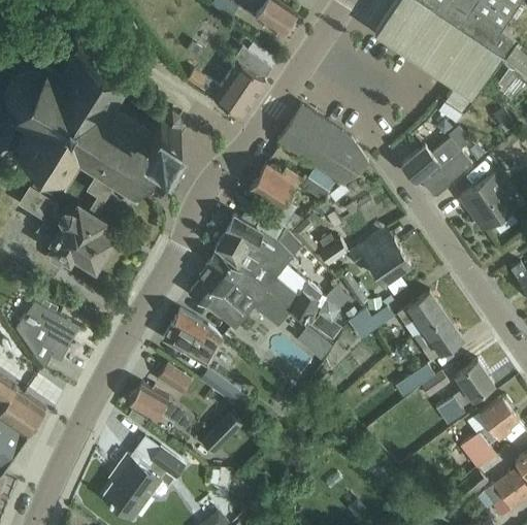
[(229,19),(237,7),(226,0),(213,0),(210,6),(229,19)]
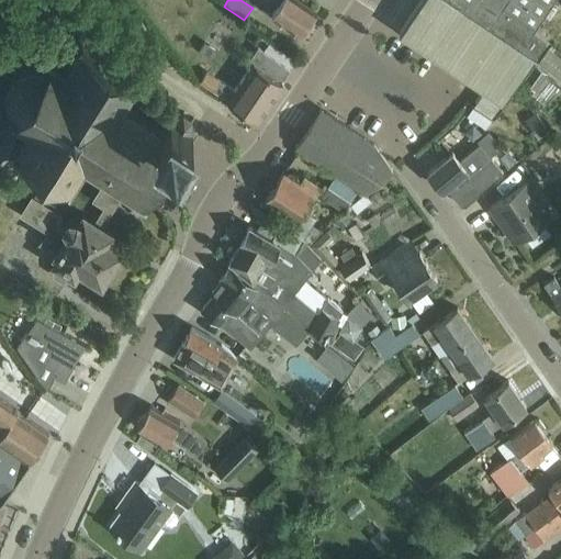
[(309,23),(314,14),(293,0),(266,0),(278,8),(271,18),(300,36),(301,35),(305,34),(310,28),(309,23)]
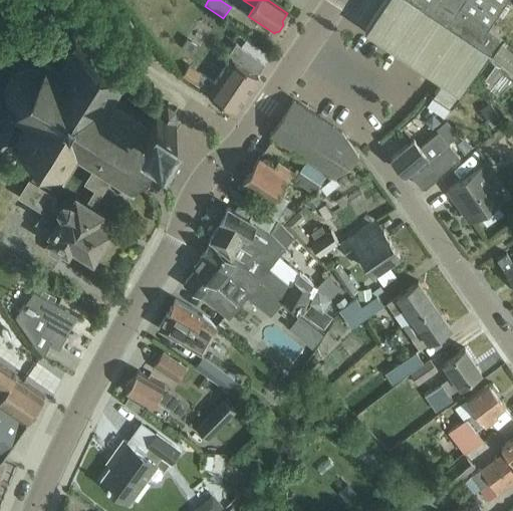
[(487,31),(492,23),(507,0),(386,0),(364,32),(442,84),(433,98),(448,108),(489,54),(499,40),(487,31)]
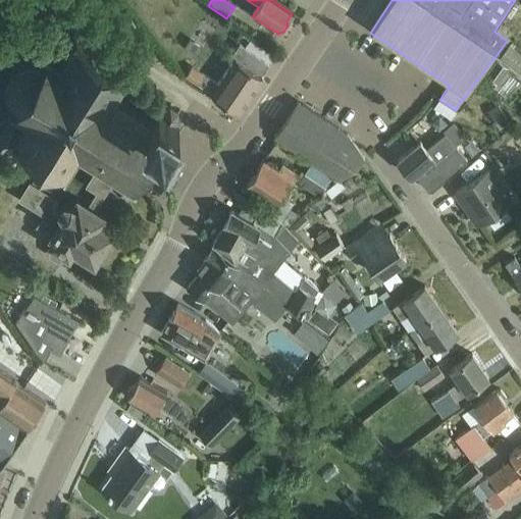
[(87,209),(94,213),(112,184),(114,185),(117,196),(115,198),(116,199),(118,196),(128,194),(131,196),(132,196),(129,193),(132,189),(133,190),(144,171),(148,173),(159,155),(155,152),(160,145),(165,148),(178,127),(176,126),(178,123),(177,122),(177,115),(179,114),(179,113),(176,114),(170,110),(170,107),(169,107),(169,110),(163,113),(161,112),(159,115),(157,114),(152,123),(133,112),(136,107),(134,106),(131,111),(113,100),(117,99),(117,97),(113,98),(124,80),(129,83),(131,81),(125,78),(128,72),(126,71),(123,76),(109,67),(109,66),(108,65),(111,61),(95,51),(92,55),(91,55),(91,56),(75,46),(79,41),(76,40),(73,45),(68,42),(67,44),(72,47),(68,53),(56,46),(44,65),(30,61),(29,56),(28,56),(28,61),(15,67),(11,63),(10,64),(13,68),(6,80),(0,79),(0,81),(6,82),(7,96),(1,98),(2,100),(7,97),(17,109),(14,113),(10,111),(0,126),(0,157),(3,159),(7,153),(21,162),(22,160),(27,162),(28,161),(43,170),(46,166),(47,167),(47,166),(62,175),(59,180),(61,182),(64,176),(69,179),(70,178),(65,174),(76,156),(79,162),(81,161),(79,156),(96,166),(93,171),(95,172),(86,188),(96,195),(87,209)]
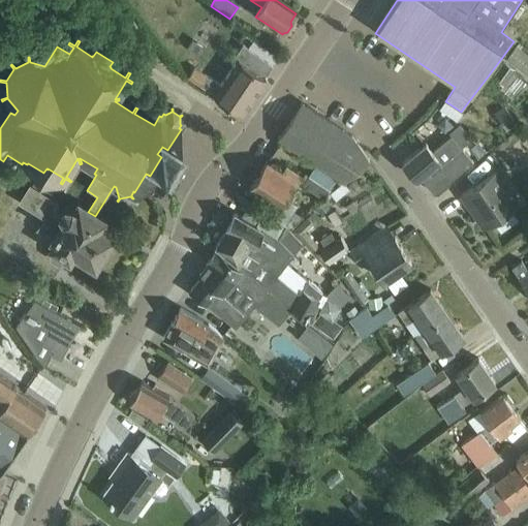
[(193,68),(186,80),(213,98),(241,117),(266,81),(265,79),(272,68),(242,48),(231,63),(233,64),(235,66),(221,87),(193,68)]
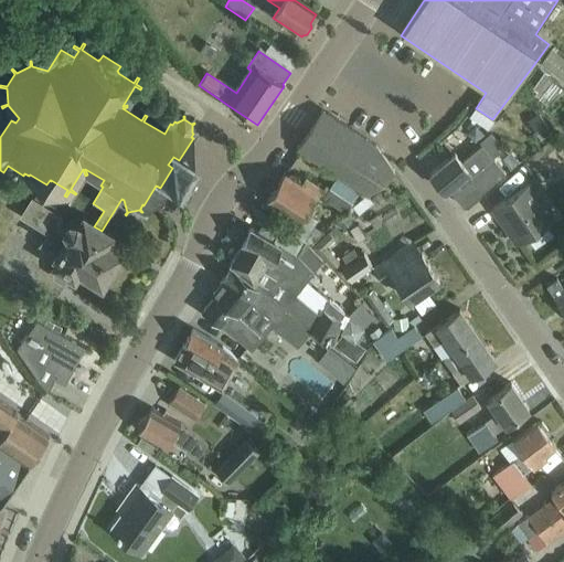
[(563,62),(551,53),(540,67),(563,85),(563,62)]
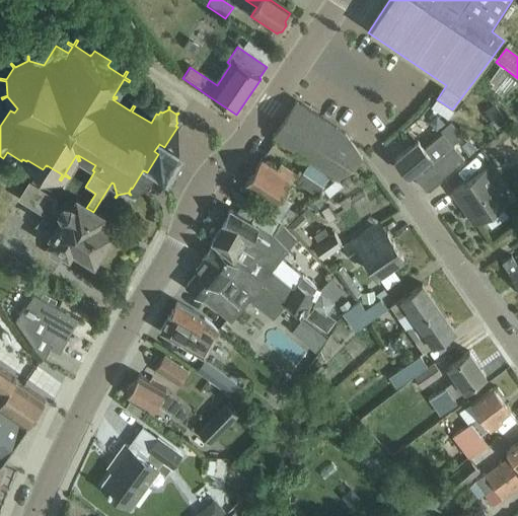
[(494,63),(483,79),(494,87),(505,71),(494,63)]
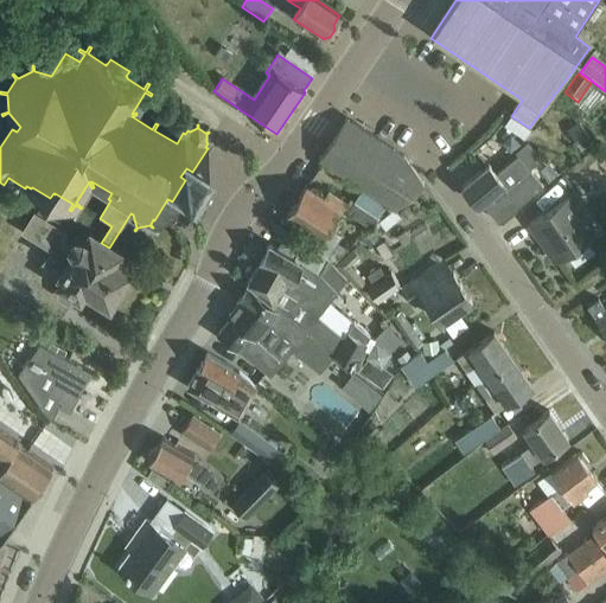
[(345,121),(318,161),(394,212),(423,188),(403,160),(345,121)]
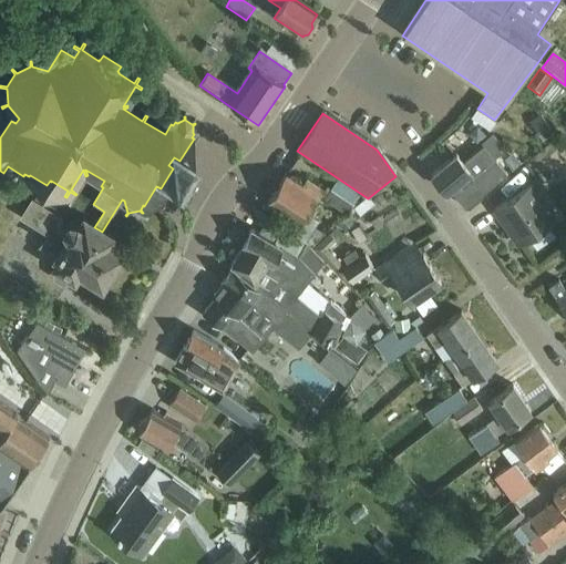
[(541,115),(530,123),(544,143),(555,136),(541,115)]
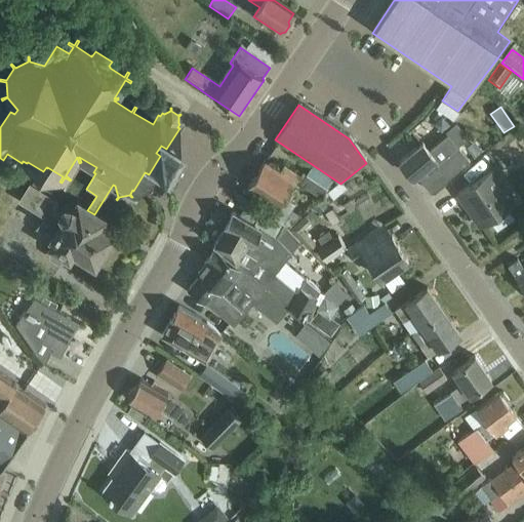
[(421,146),(399,163),(412,179),(416,176),(431,195),(476,156),(466,143),(453,129),(427,152),(421,146)]
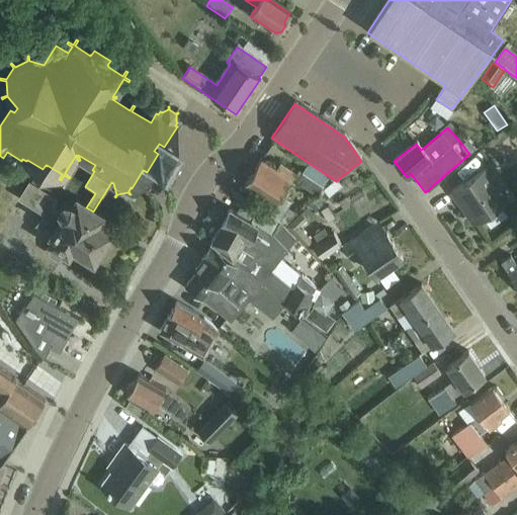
[(261,161),(244,187),(271,205),(266,213),(278,222),(289,203),(278,196),(292,174),(279,166),(276,171),(261,161)]
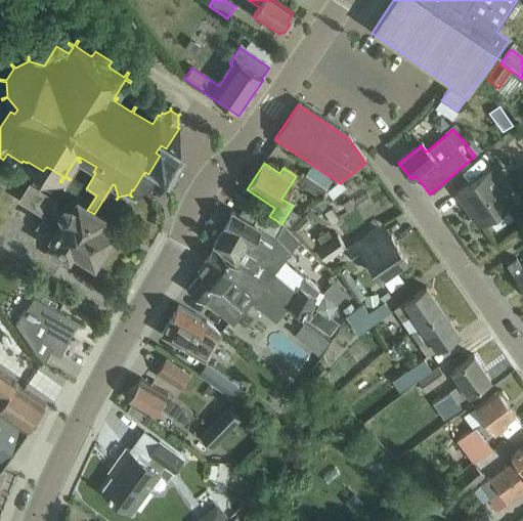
[(491,170),(455,193),(479,230),(516,207),(491,170)]
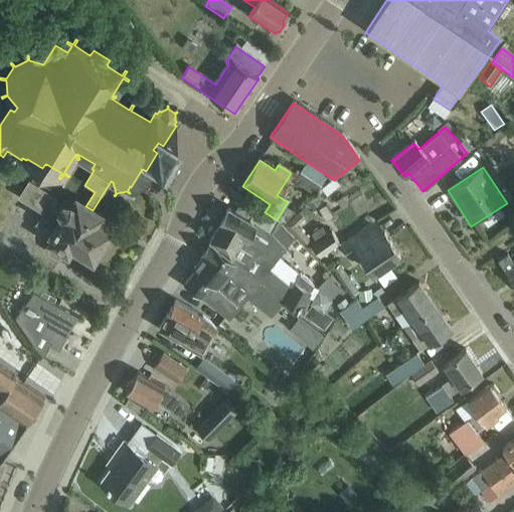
[(301,175),(295,183),(313,196),(319,186),(301,174),(301,175)]
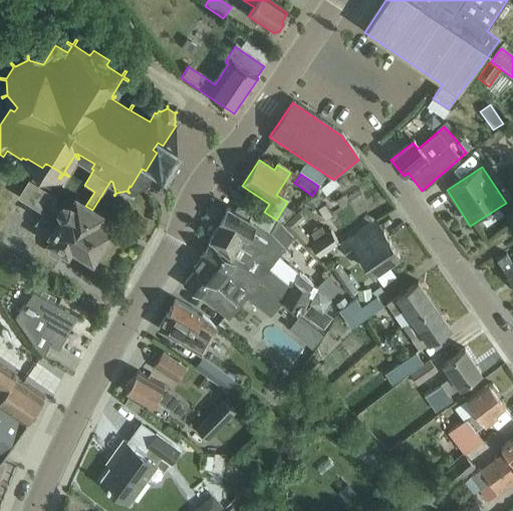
[(92,210),(85,206),(75,199),(70,207),(68,206),(62,205),(59,210),(50,205),(54,199),(28,182),(18,199),(42,214),(36,225),(50,234),(50,235),(52,236),(48,242),(51,244),(48,249),(49,255),(56,259),(61,257),(64,253),(67,254),(70,248),(91,261),(94,257),(99,258),(103,251),(100,247),(109,232),(104,228),(109,220),(92,210)]
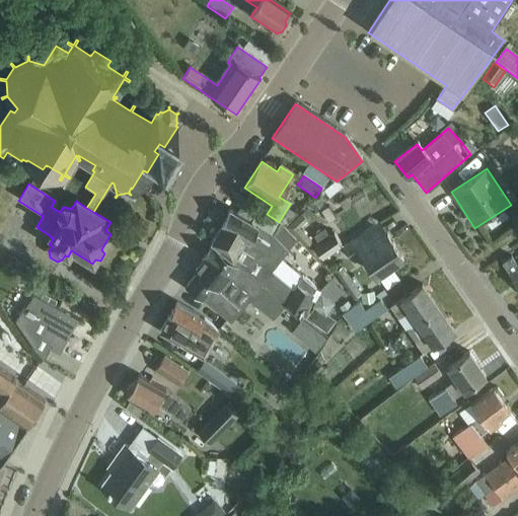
[(316,200),(309,207),(314,213),(322,206),(316,200)]
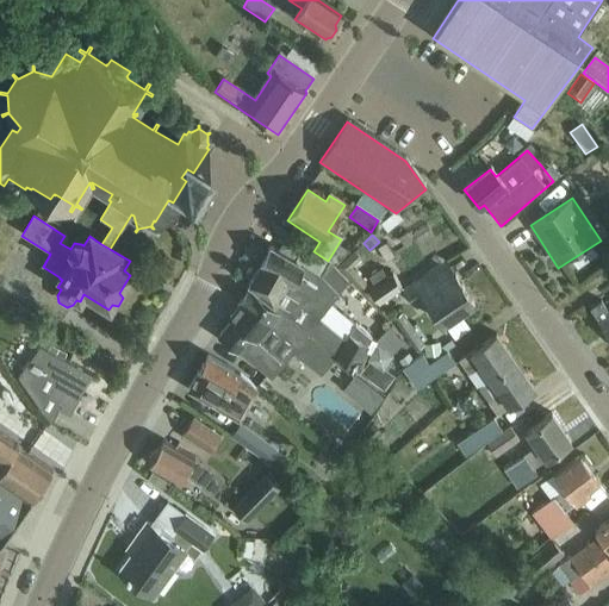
[(391,242),(379,247),(386,263),(398,257),(391,242)]
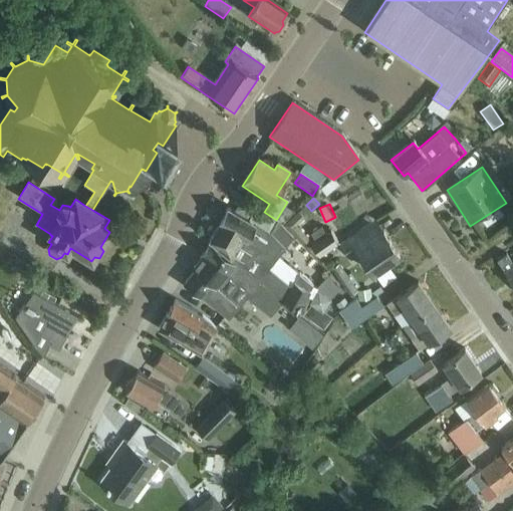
[(227,210),(209,241),(210,242),(211,243),(236,263),(235,264),(261,285),(283,302),(296,313),(309,292),(312,287),(278,256),(283,250),(269,234),(278,221),(276,220),(264,212),(258,208),(249,223),(227,210)]
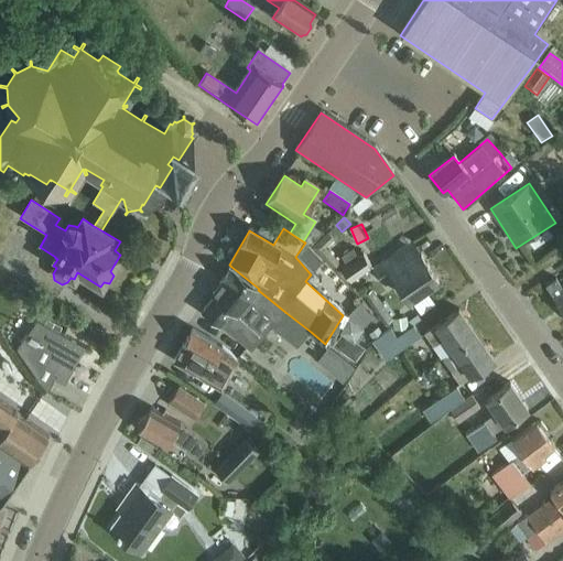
[(327,234),(312,249),(333,270),(339,263),(325,249),(334,240),(327,234)]
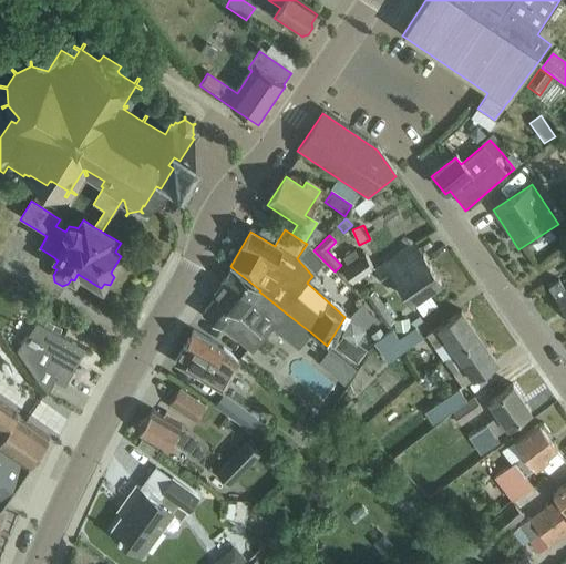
[(8,259),(23,269),(37,250),(22,239),(8,259)]
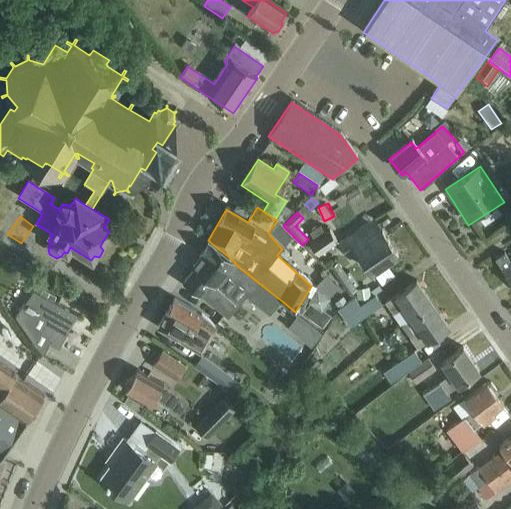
[(371,275),(397,257),(381,234),(375,238),(366,226),(338,245),(347,258),(356,253),(371,275)]
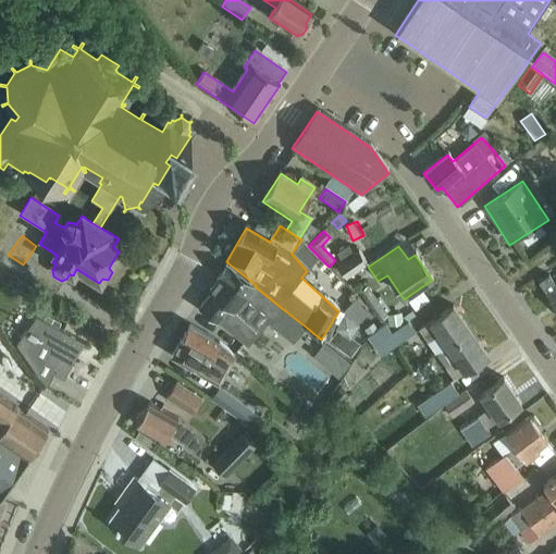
[(344,279),(366,263),(358,253),(336,268),(344,279)]
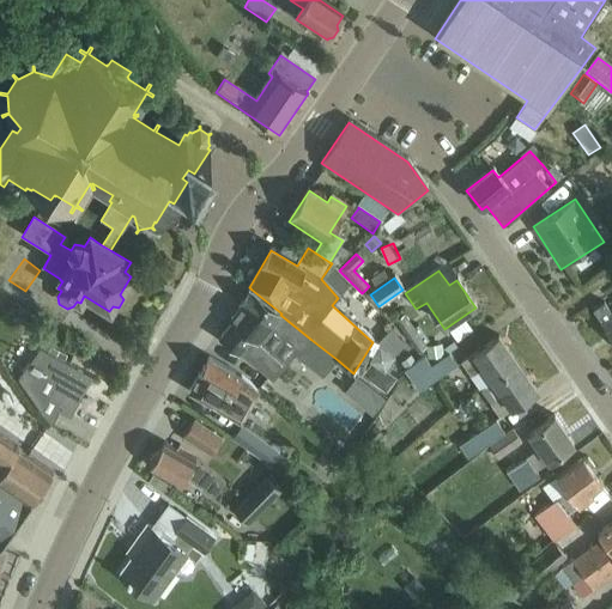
[(232,323),(219,340),(238,354),(272,382),(285,365),(286,366),(294,357),(322,379),(338,360),(311,340),(280,315),(279,317),(249,293),(240,304),(242,306),(230,321),(232,323)]
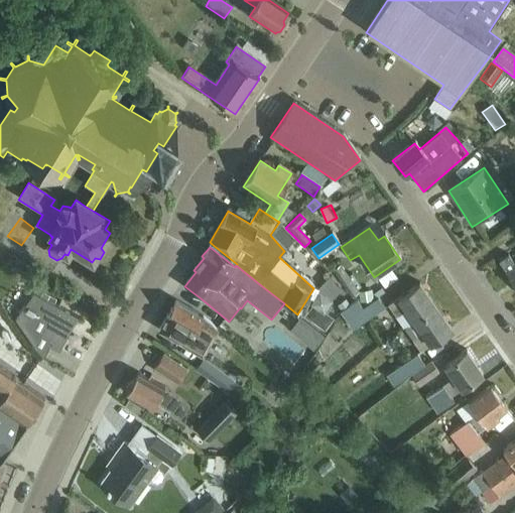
[(514,267),(514,268),(507,257),(498,264),(505,274),(514,288),(514,267)]
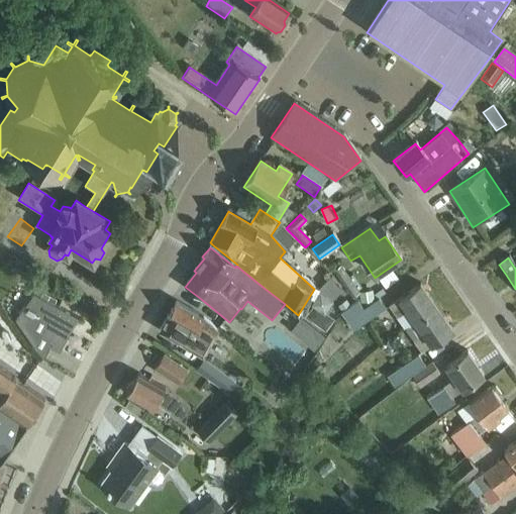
[(334,272),(352,299),(358,295),(340,268),(334,272)]
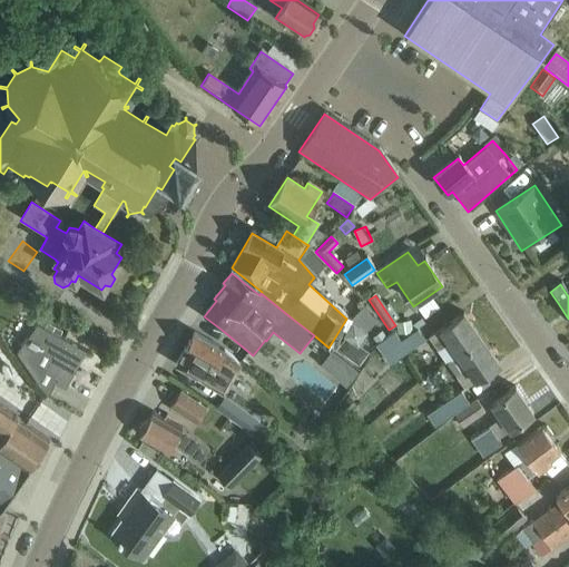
[(351,322),(349,323),(362,338),(376,323),(362,310),(351,322)]
